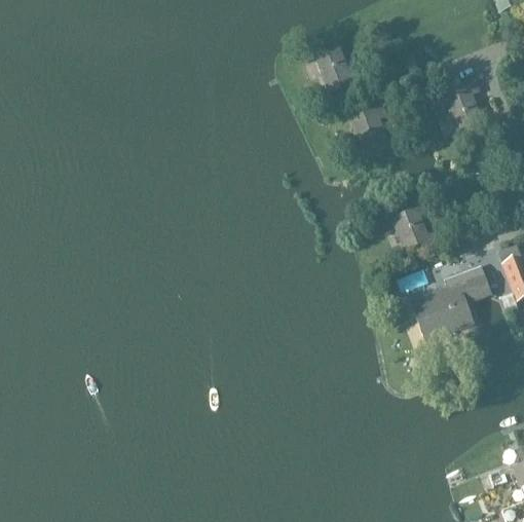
[(330,92),(363,80),(359,70),(350,73),(341,47),(316,57),(330,92)]
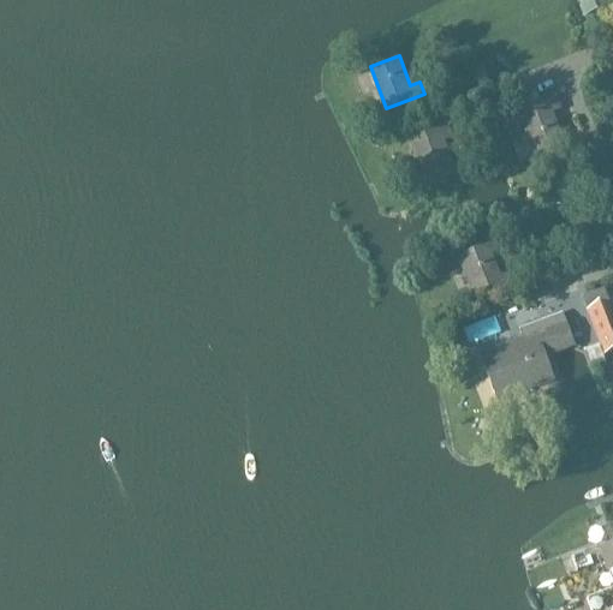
[(558,94),(518,108),(535,153),(565,141),(553,111),(563,107),(558,94)]
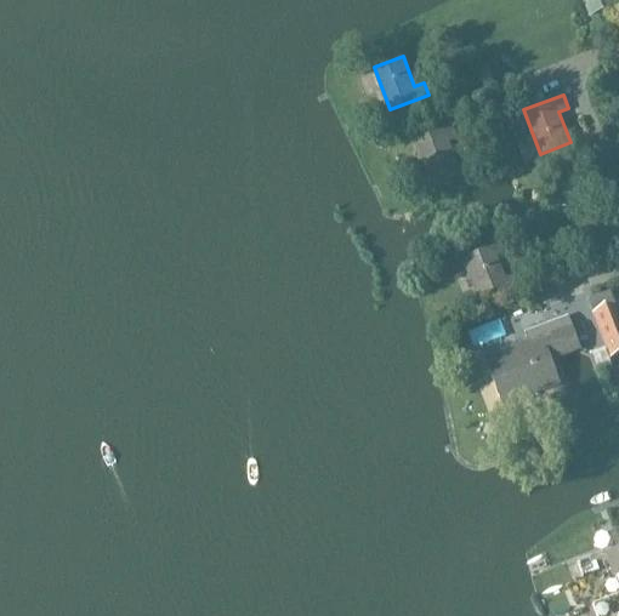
[(444,127),(414,138),(431,183),(461,171),(450,141),(460,137),(452,114),(442,118),(444,127)]
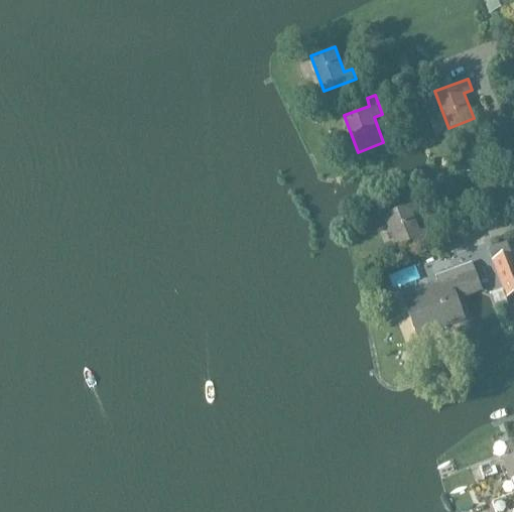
[(399,251),(432,238),(428,227),(420,230),(410,205),(385,214),(399,251)]
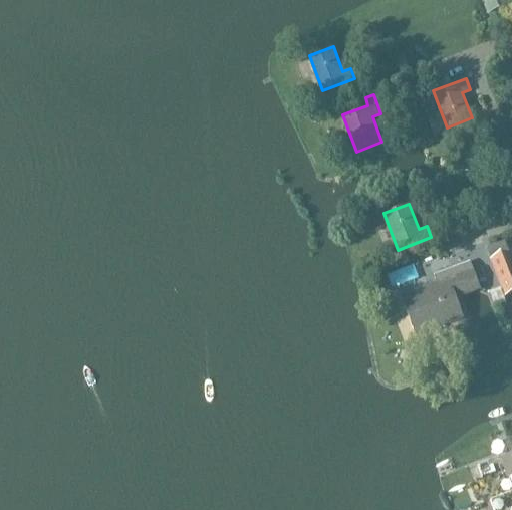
[(456,296),(463,294),(481,287),(471,260),(436,273),(439,280),(402,294),(414,325),(445,313),(448,321),(464,315),(456,296)]
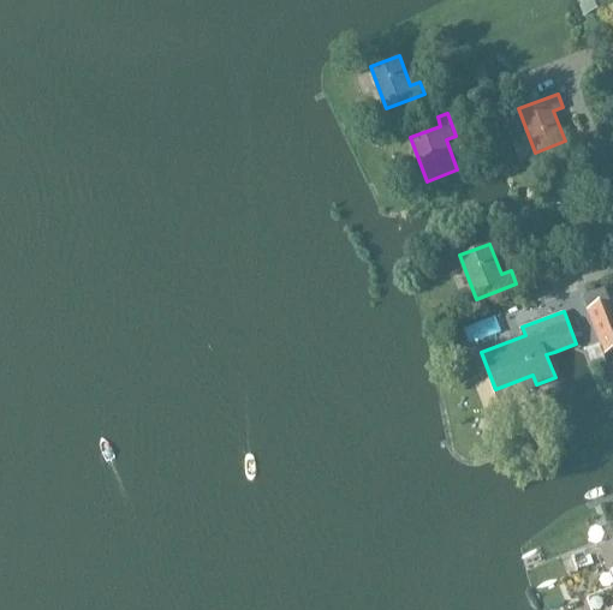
[(612,542),(601,546),(606,557),(612,554),(612,542)]
